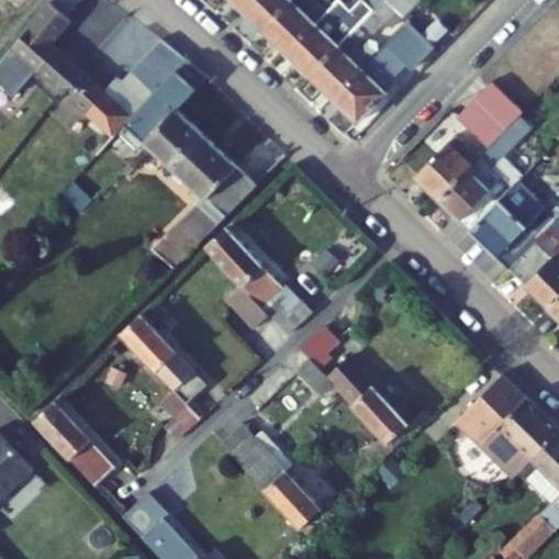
[(236,0),(235,2),(259,25),(283,0),(236,0)]
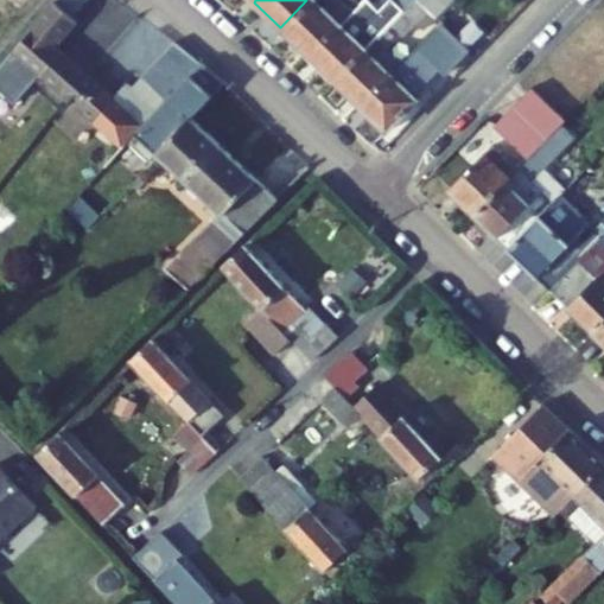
[(305,52),(334,24),(309,0),(306,0),(280,27),(305,52)]
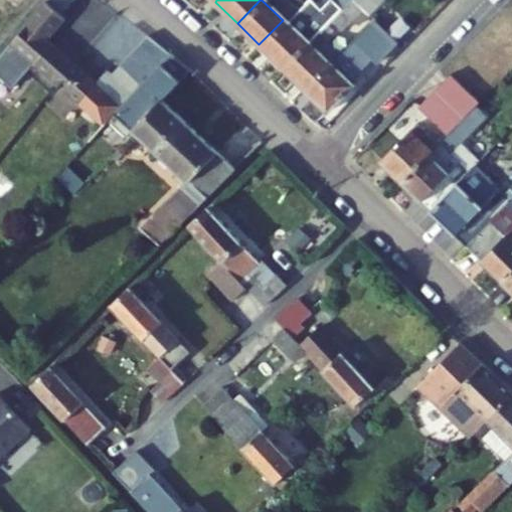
[(371,0),(349,0),(361,11),(371,0)]
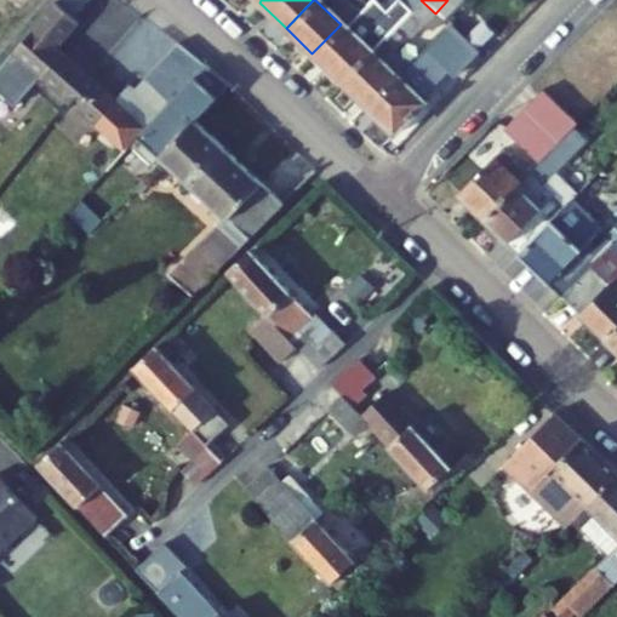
[(64,4),(21,55),(49,80),(72,53),(63,46),(85,22),(64,4)]
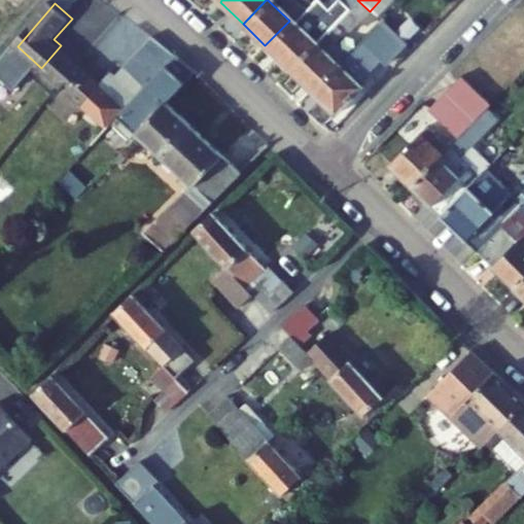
[(312,42),(289,21),(265,45),(287,67),(312,42)]
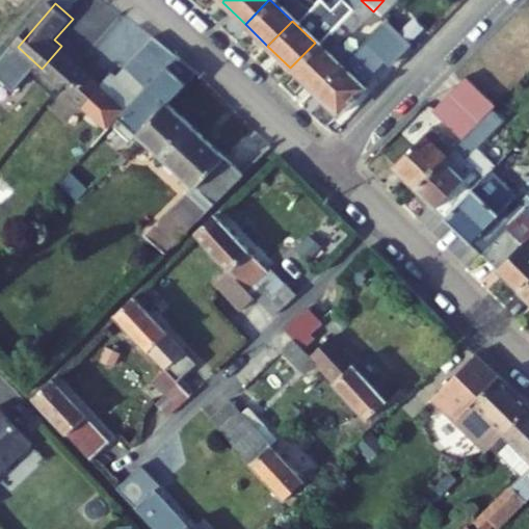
[(385,25),(344,67),(367,89),(408,48),(385,25)]
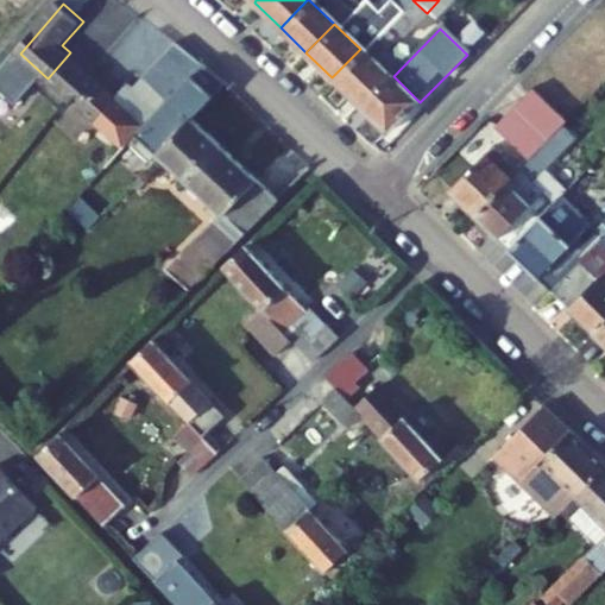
[(359,105),(386,75),(360,49),(332,77),(359,105)]
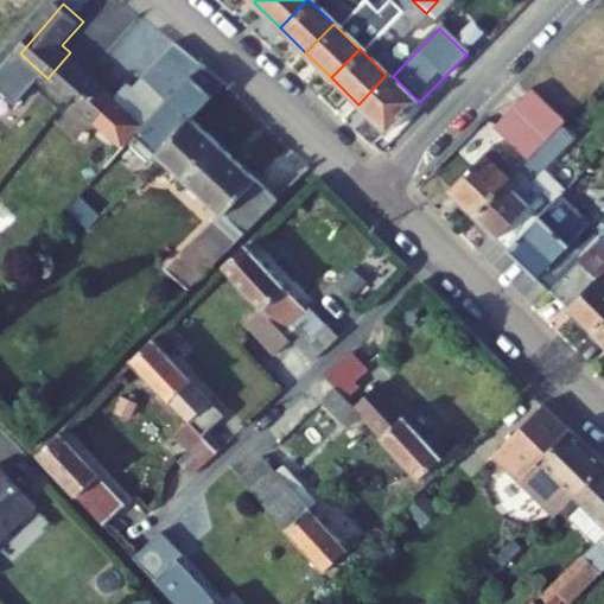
[(124,99),(70,52),(48,78),(107,129),(128,148),(176,94),(153,74),(141,87),(137,83),(124,99)]
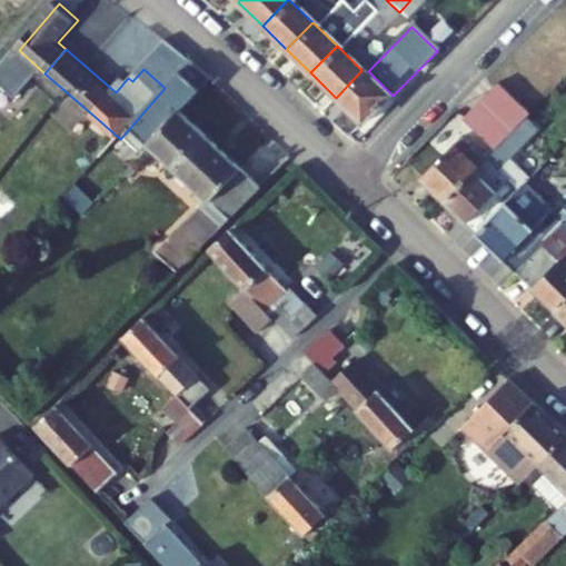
[(132,170),(150,150),(181,117),(212,81),(190,59),(165,88),(120,139),(95,169),(105,178),(121,159),(132,170)]
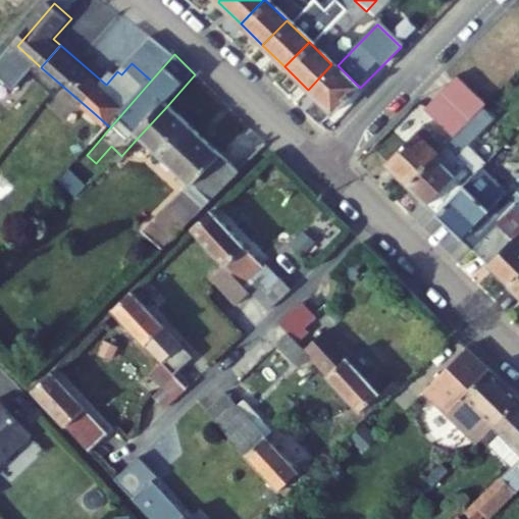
[(331,64),(308,90),(328,109),(353,85),(331,64)]
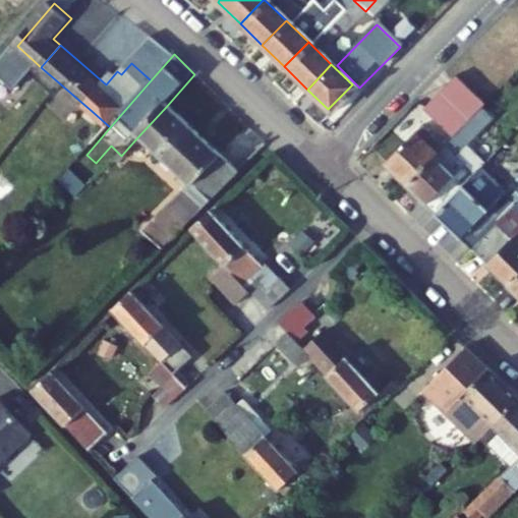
[(425,106),(454,134),(480,107),(484,104),(456,75),(425,106)]
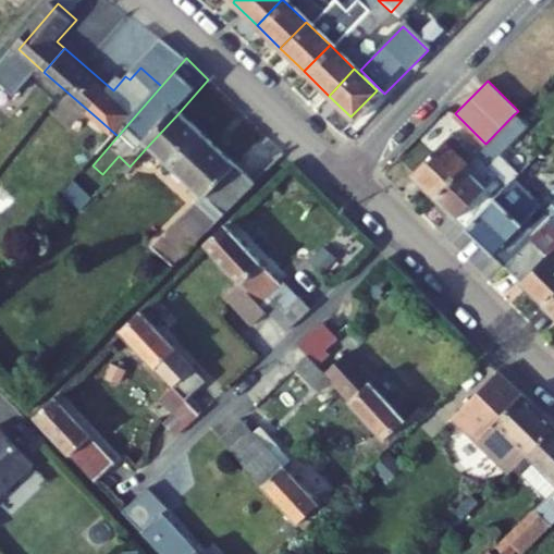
[(251,187),(177,114),(147,147),(179,179),(174,183),(201,208),(155,256),(171,271),(251,187)]
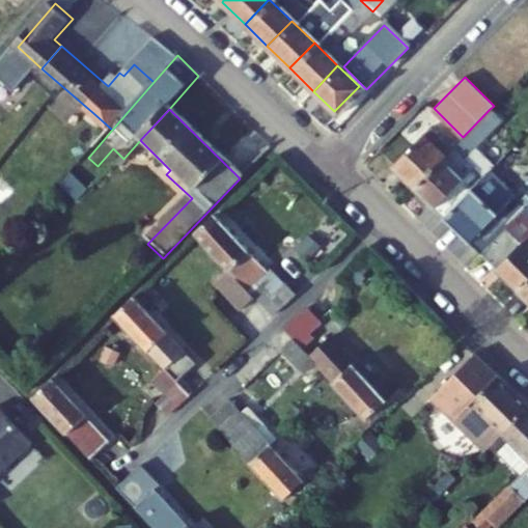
[(412,188),(443,218),(472,189),(482,178),(460,157),(498,117),(490,109),(463,137),(447,153),(412,188)]
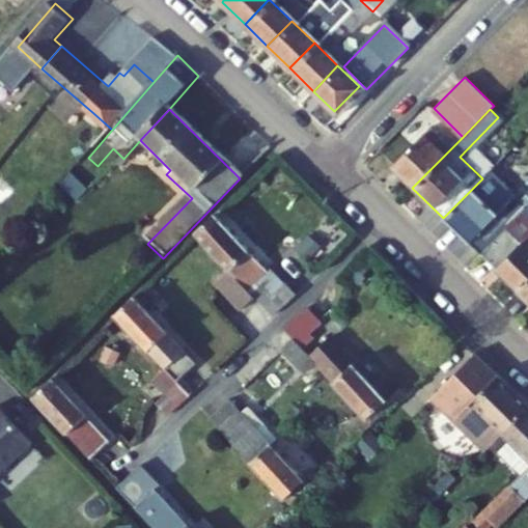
[(412,188),(447,153),(440,144),(436,148),(421,134),(389,166),(412,188)]
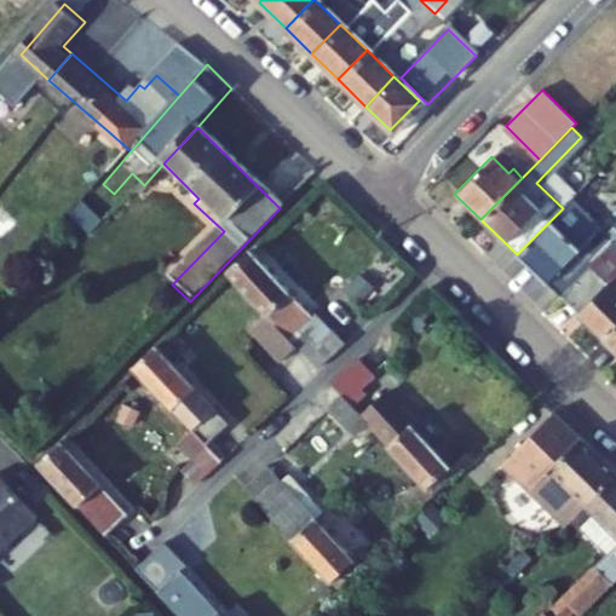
[(150,196),(140,188),(110,222),(124,235),(148,209),(142,205),(150,196)]
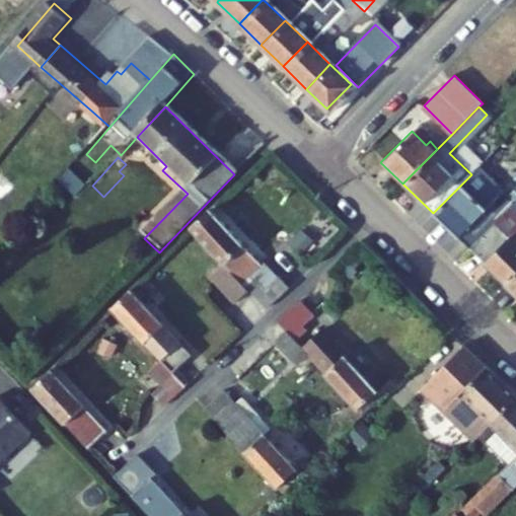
[(471,174),(461,185),(433,213),(469,250),(498,219),(508,209),(513,204),(506,198),(497,207),(492,203),(499,196),(490,187),(494,181),(478,167),(471,174)]
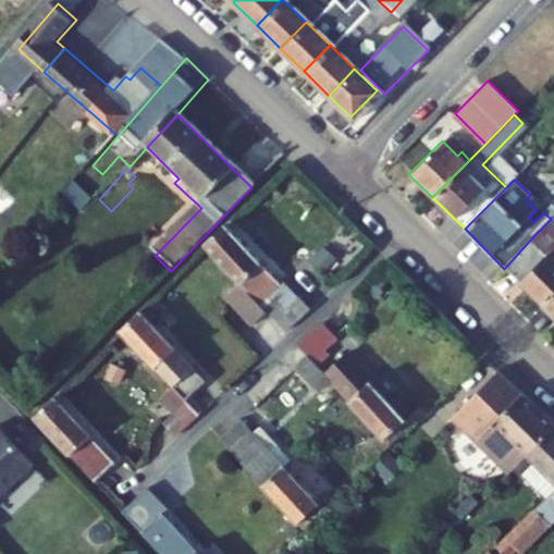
[(542,306),(553,293),(553,232),(545,224),(534,235),(504,269),(542,306)]
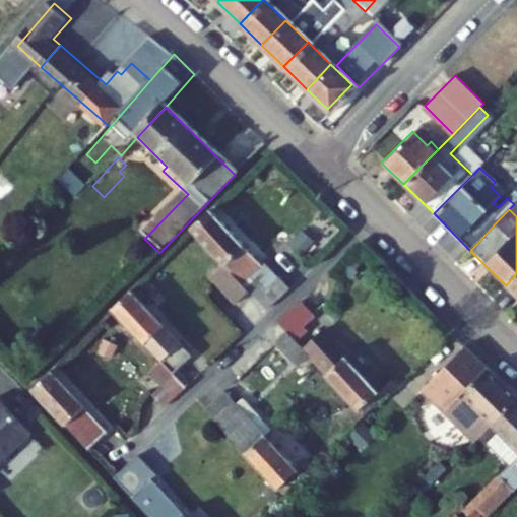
[(211,212),(191,234),(231,275),(242,287),(251,279),(262,268),(211,212)]
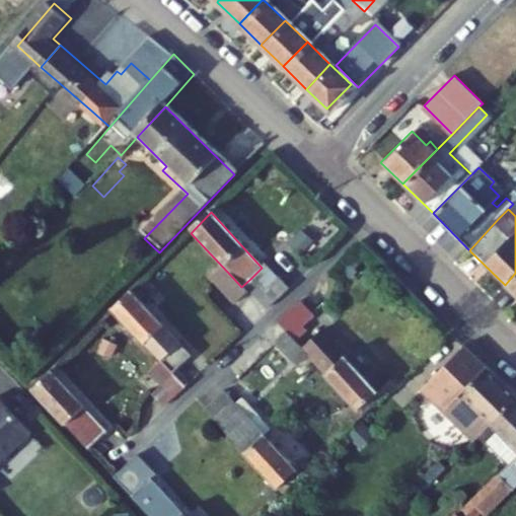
[(515,273),(505,285),(515,295),(515,273)]
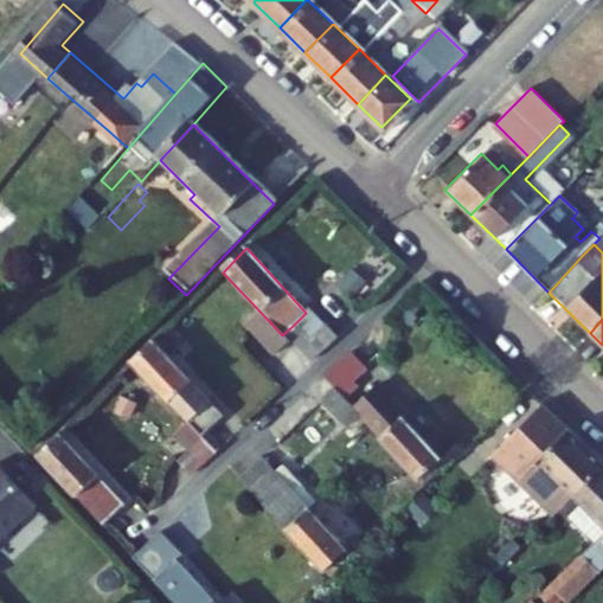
[(282,335),(269,321),(252,338),(274,360),(290,344),(282,335)]
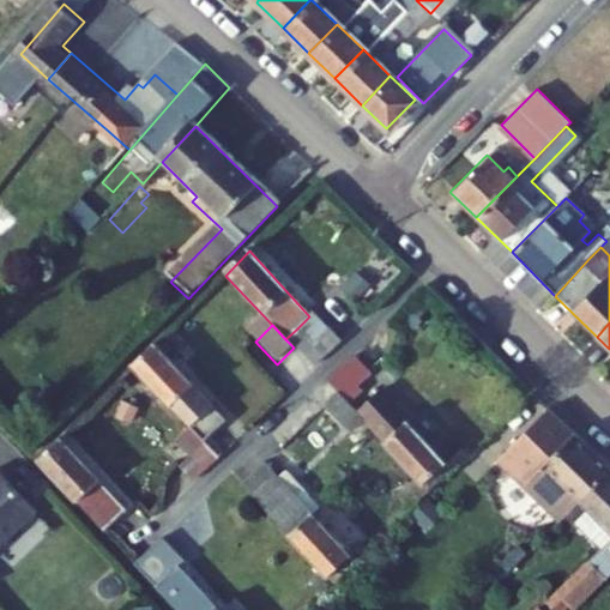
[(308,338),(296,349),(315,370),(343,344),(331,331),(314,344),(308,338)]
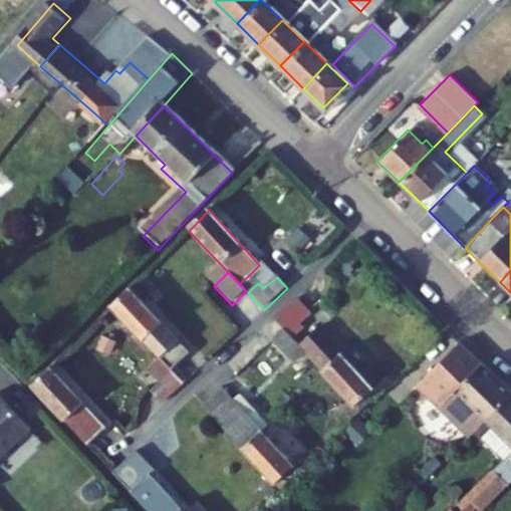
[(125,286),(106,305),(156,357),(166,368),(186,349),(125,286)]
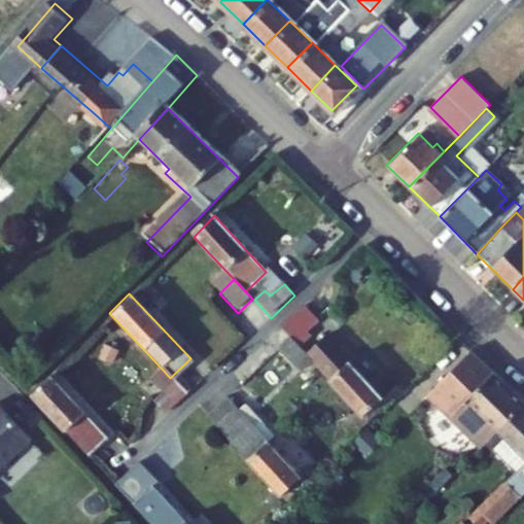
[(304,304),(282,324),(294,338),(309,323),(316,317),(304,304)]
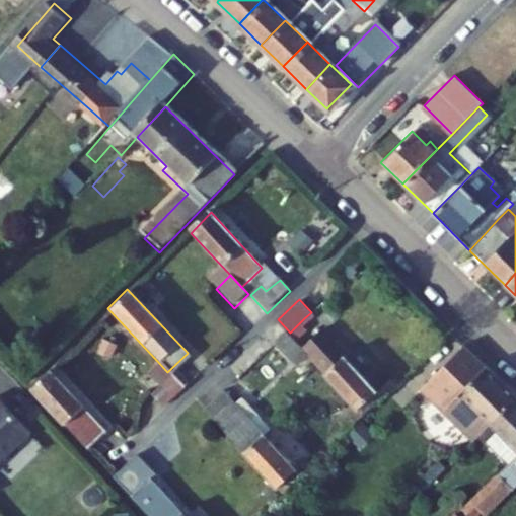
[(290,333),(285,338),(306,360),(350,406),(374,381),(368,374),(363,379),(328,343),(332,341),(318,327),(316,330),(304,318),(290,333)]
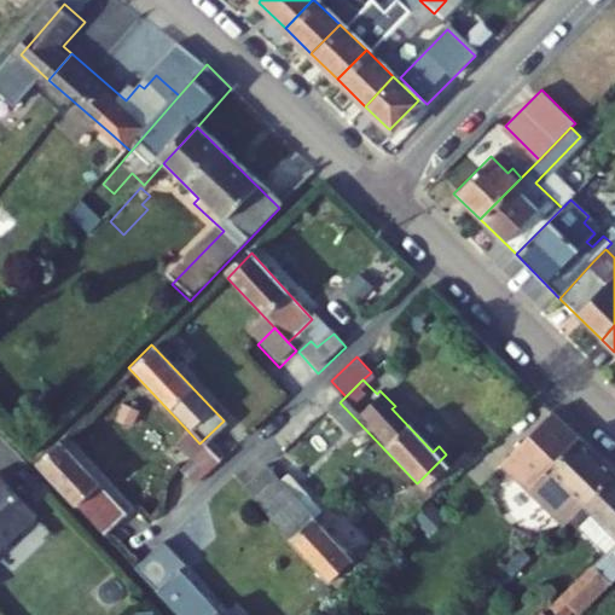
[(340,402),(332,394),(318,407),(352,442),(365,429),(340,402)]
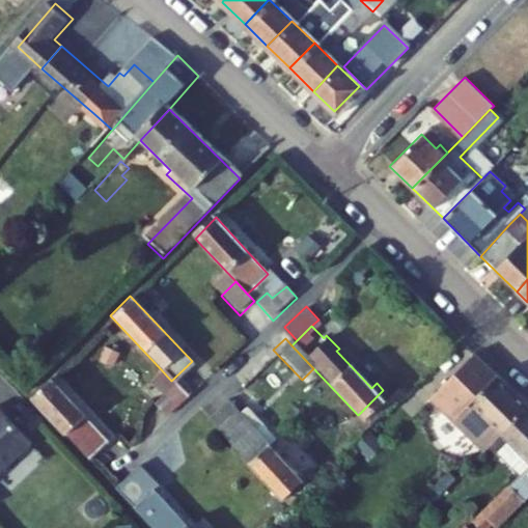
[(455,419),(463,426),(497,391),(466,359),(426,397),(435,406),(450,390),(468,408),(455,419)]
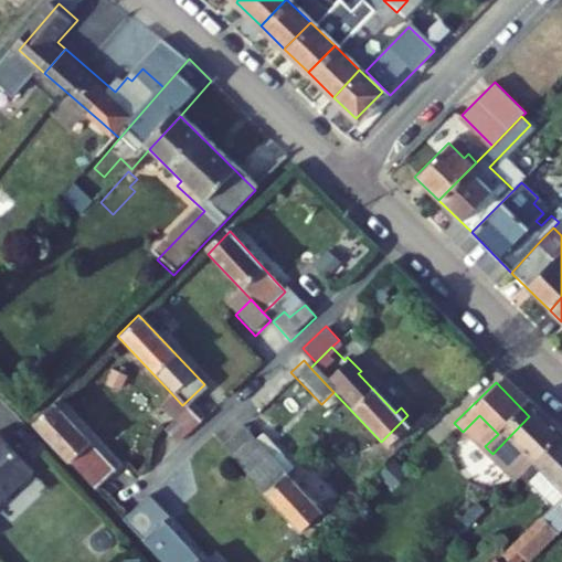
[(182,405),(171,393),(158,405),(171,419),(161,427),(175,442),(197,421),(182,405)]
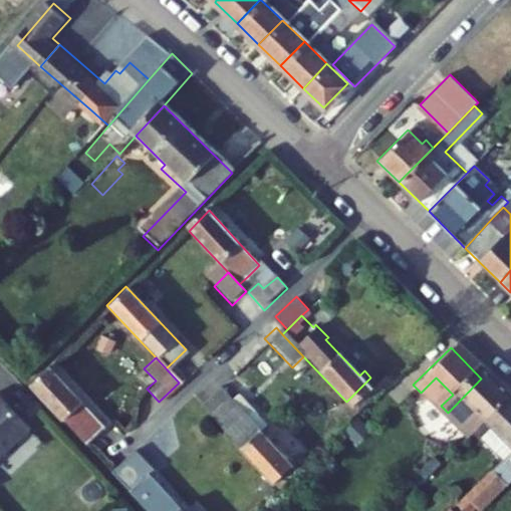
[(103,424),(45,363),(27,381),(84,443),(103,424)]
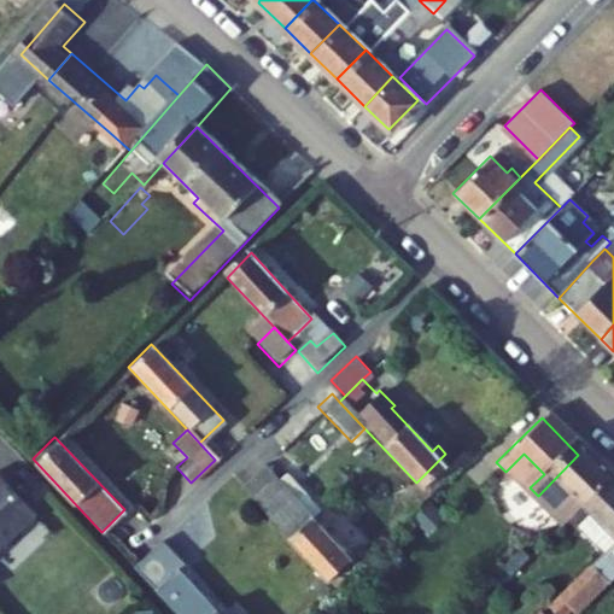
[(613,496),(613,491),(578,455),(538,496),(547,503),(560,491),(582,512),(565,527),(573,537),(613,496)]
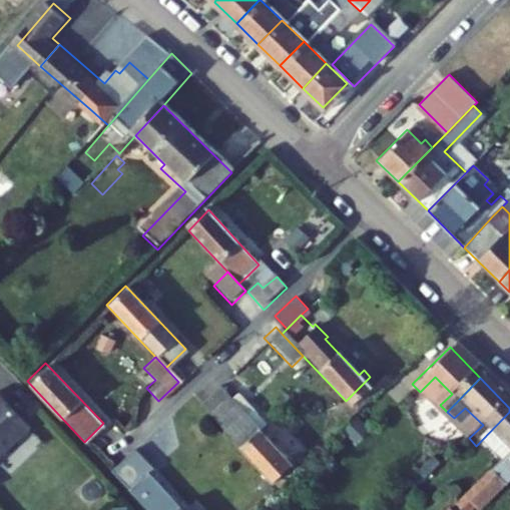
[(214,382),(195,399),(275,483),(292,465),(214,382)]
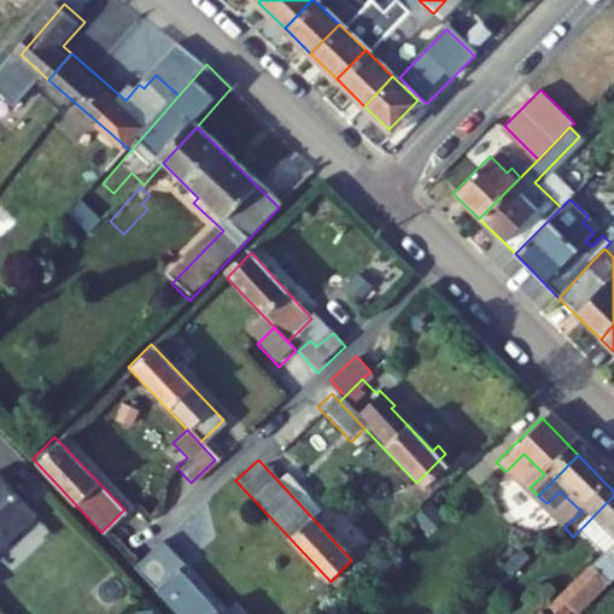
[(613,496),(573,537),(515,592),(526,604),(545,589),(569,563),(576,571),(604,542),(613,551),(613,591),(604,601),(613,613),(613,496)]
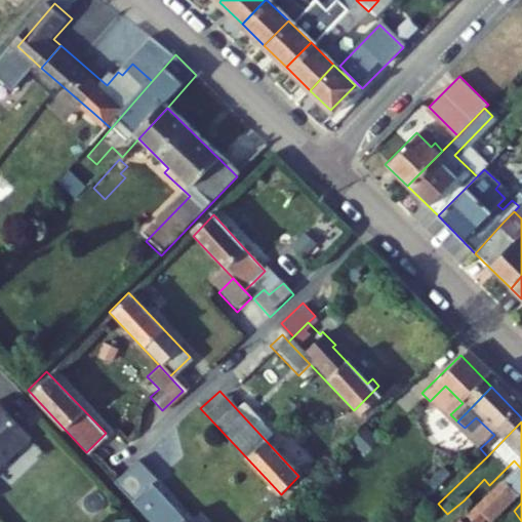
[(188,521),(142,471),(122,489),(153,521),(188,521)]
